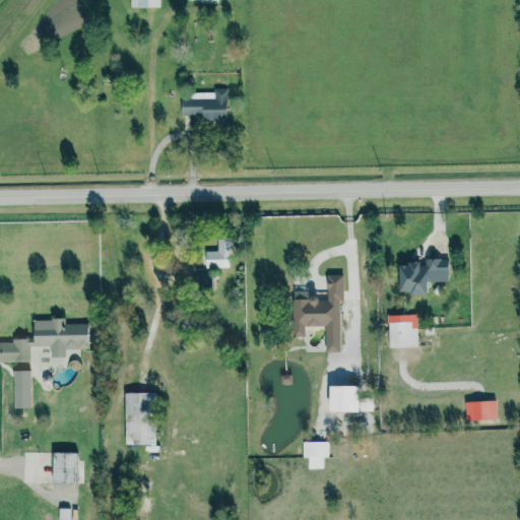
[(202,116),(202,122),(224,122),(225,88),(212,88),(212,93),(180,92),(180,116),(202,116)]
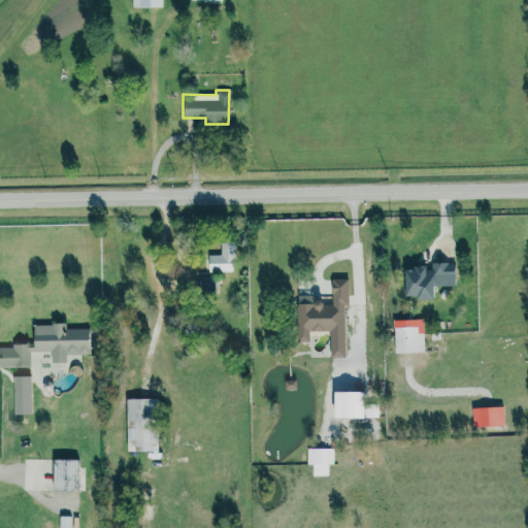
[(207,255),(207,271),(232,272),(233,242),(220,242),(220,255),(207,255)]
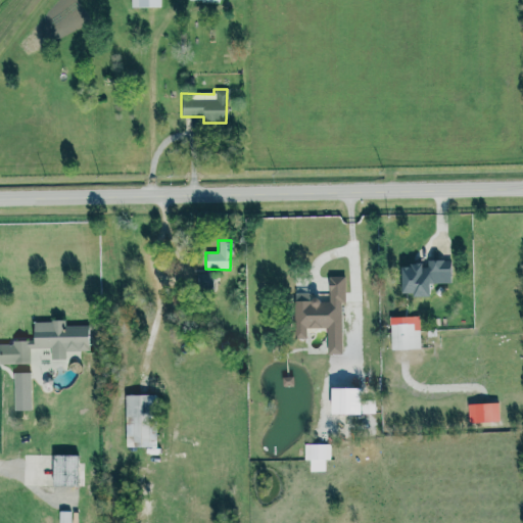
[(450,283),(450,260),(425,260),(425,265),(398,265),(397,295),(428,295),(428,283),(450,283)]
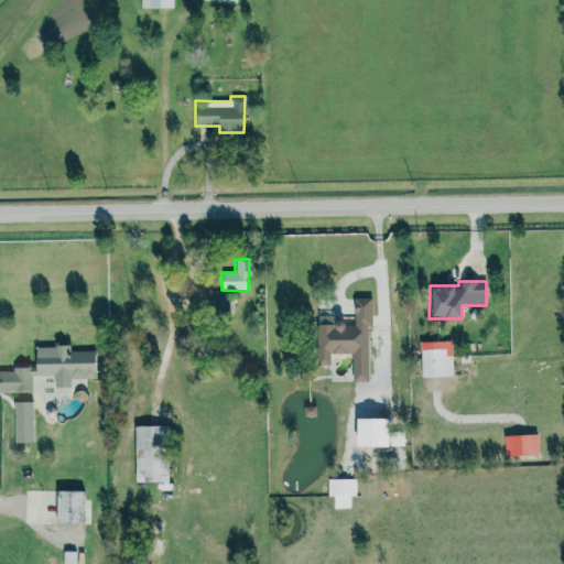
[(228,312),(228,293),(210,294),(212,312),(228,312)]
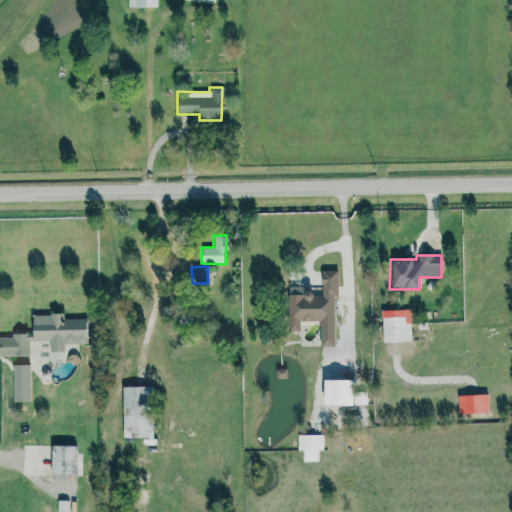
[(333,347),(333,296),(337,296),(337,270),(321,270),(321,296),(310,296),(310,294),(286,294),(287,331),(299,331),(298,321),(318,321),(319,347),(333,347)]
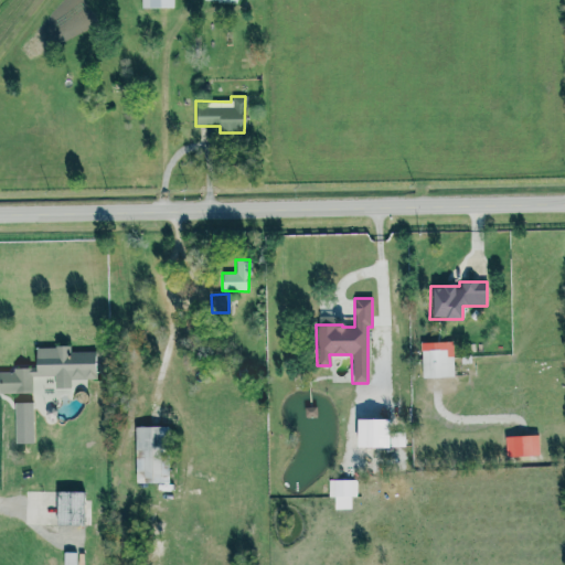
[(452,341),(420,342),(422,379),(454,377),(452,341)]
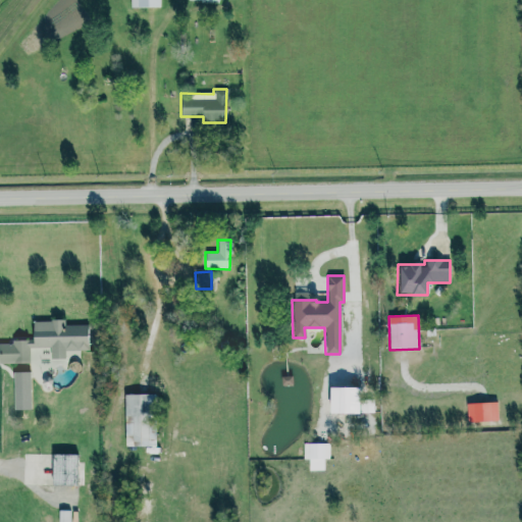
[(87,325),(65,325),(65,320),(32,320),(32,342),(0,342),(0,363),(30,363),(30,347),(87,347),(87,325)]
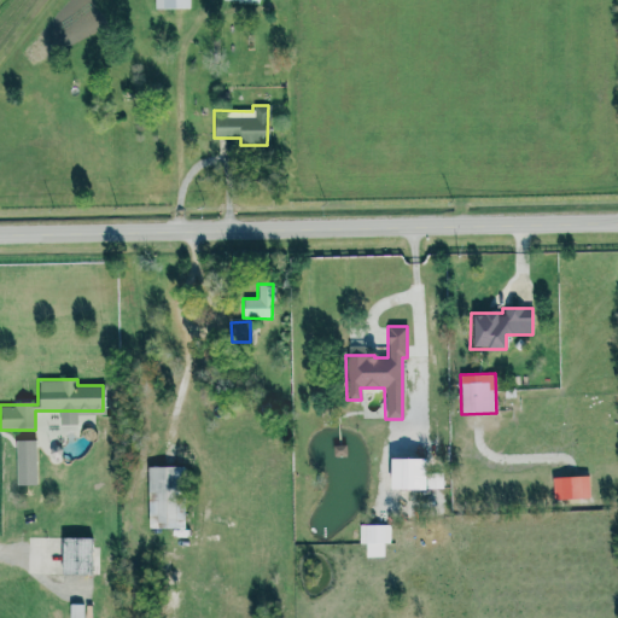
[(181,466),(146,467),(147,529),(172,529),(172,536),(181,536),(181,466)]
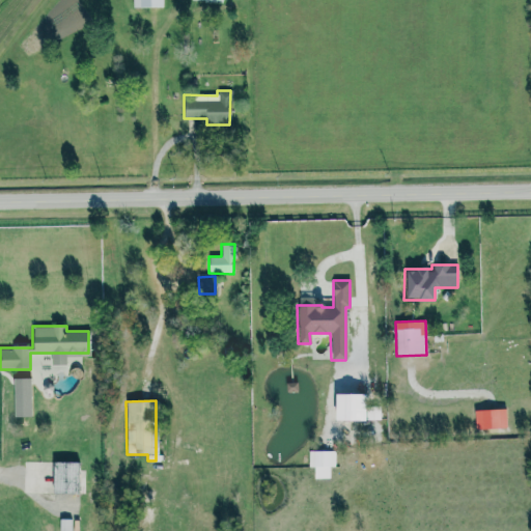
[(475,429),(506,428),(506,409),(474,410),(475,429)]
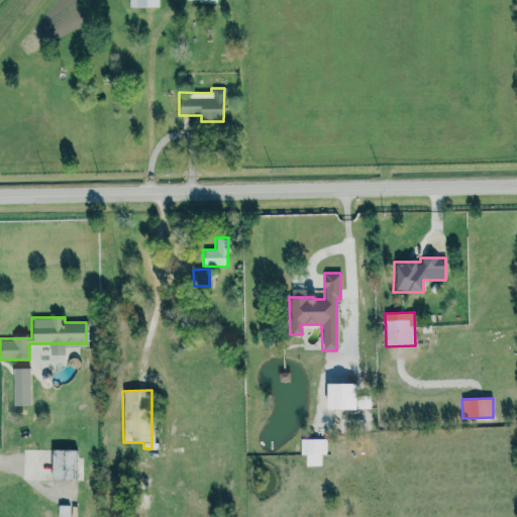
[(305,467),(320,467),(321,454),(326,454),(326,439),(300,438),(300,454),(306,454),(305,467)]
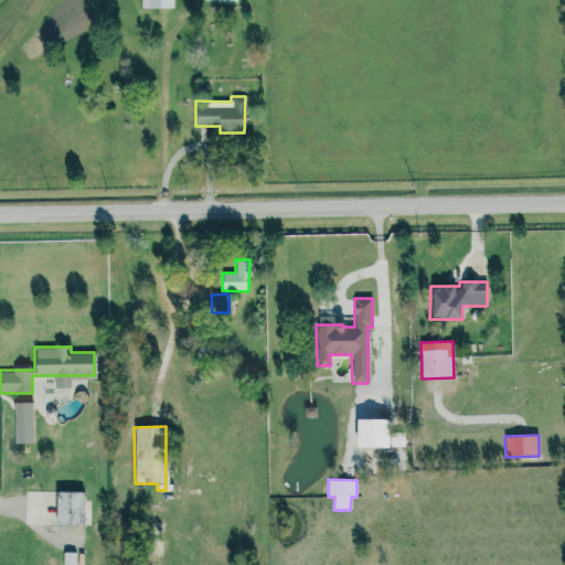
[(55,525),(83,525),(83,492),(55,491),(55,525)]
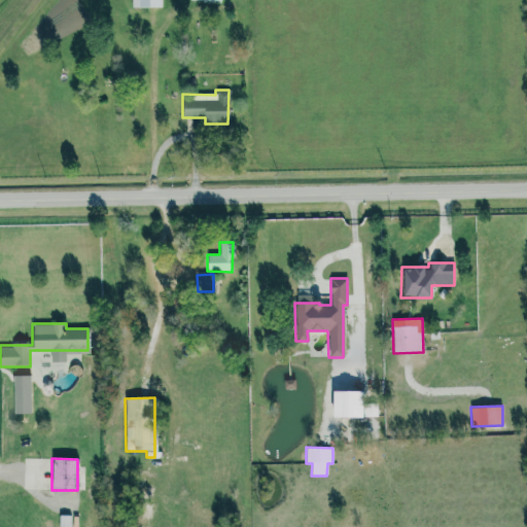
[(59,526),(71,526),(71,516),(59,515),(59,526)]
